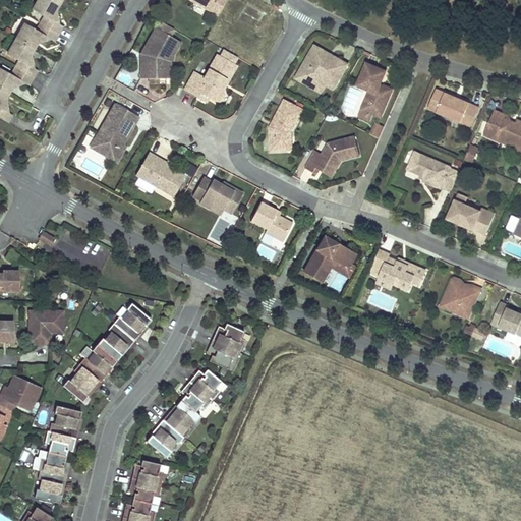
[(54,12),(58,4),(51,0),(38,0),(33,10),(44,16),(40,23),(58,34),(63,25),(60,23),(57,14),(54,12)]
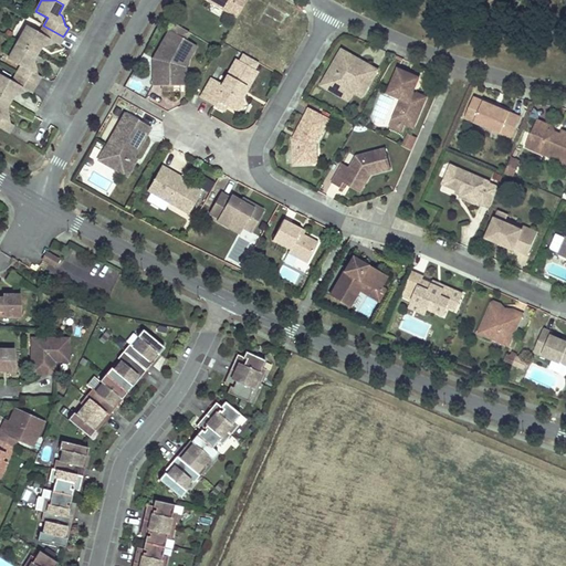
[(208,0),(237,16),(239,11),(244,0),(208,0)]
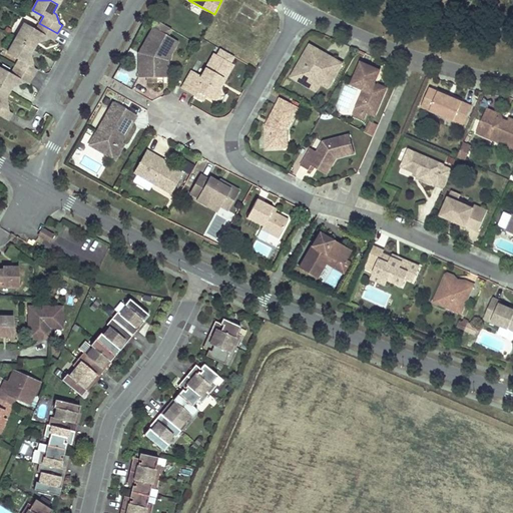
[(50,39),(53,40),(57,33),(39,23),(36,29),(25,23),(16,38),(32,48),(37,39),(40,41),(50,39)]
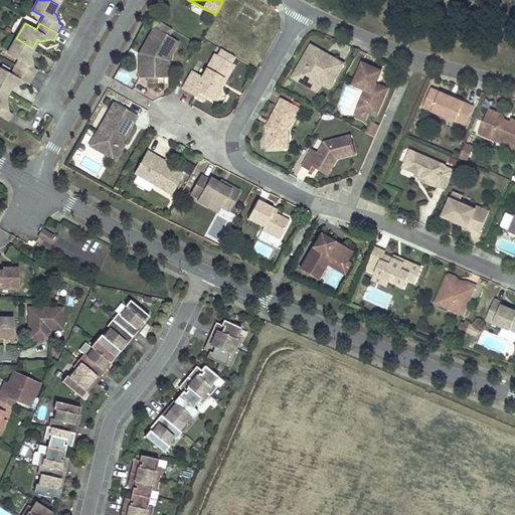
[(168,61),(179,42),(154,28),(150,36),(157,41),(148,56),(148,59),(140,59),(140,78),(148,78),(157,78),(165,78),(165,62),(166,60),(168,61)]
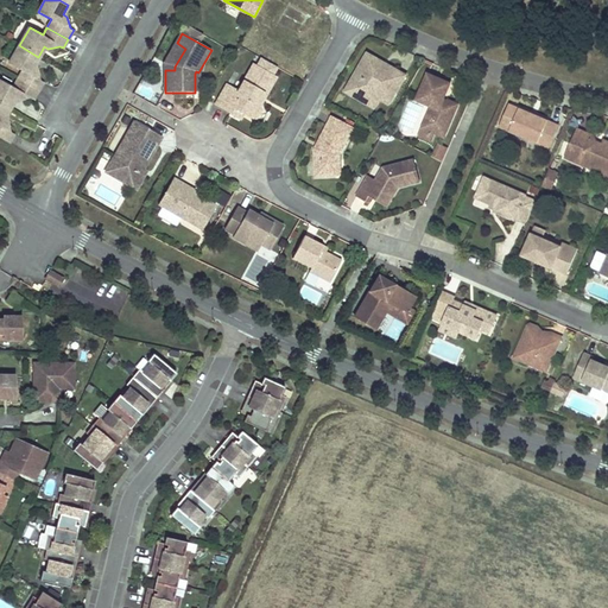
[(175,67),(185,49),(177,43),(165,64),(165,70),(175,70),(175,67)]
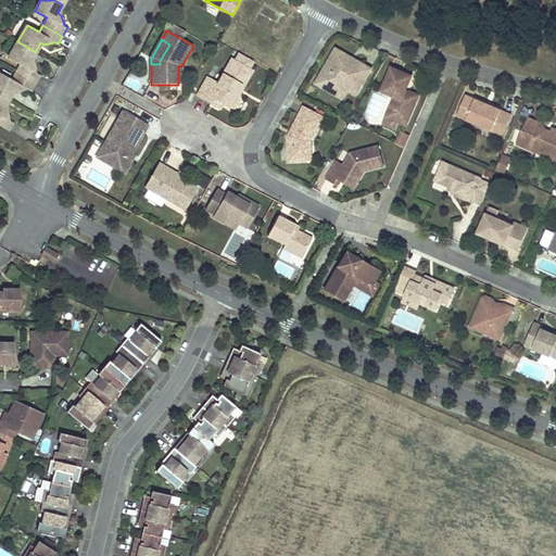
[(30,61),(35,52),(17,41),(9,58),(20,65),(16,72),(34,83),(38,74),(35,72),(34,63),(30,61)]
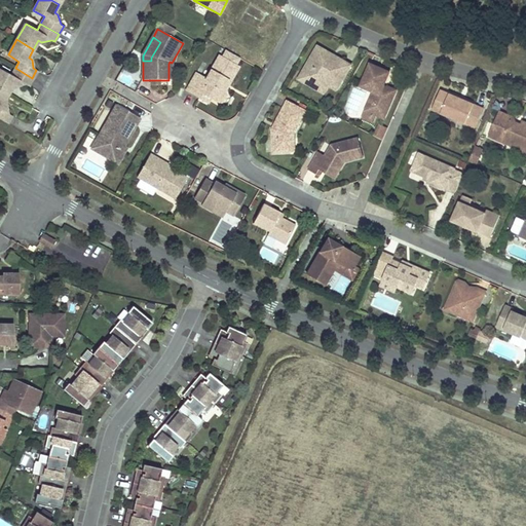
[(333,58),(330,57),(331,54),(316,45),(297,78),(306,83),(310,76),(321,81),(325,75),(339,83),(350,65),(334,55),(333,58)]
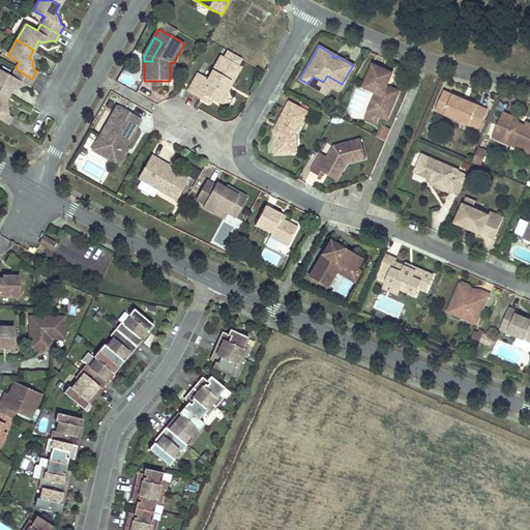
[(241,67),(221,56),(207,79),(198,74),(187,91),(201,98),(204,94),(212,99),(221,104),(224,102),(228,95),(227,92),(225,91),(230,82),(232,83),(241,67)]
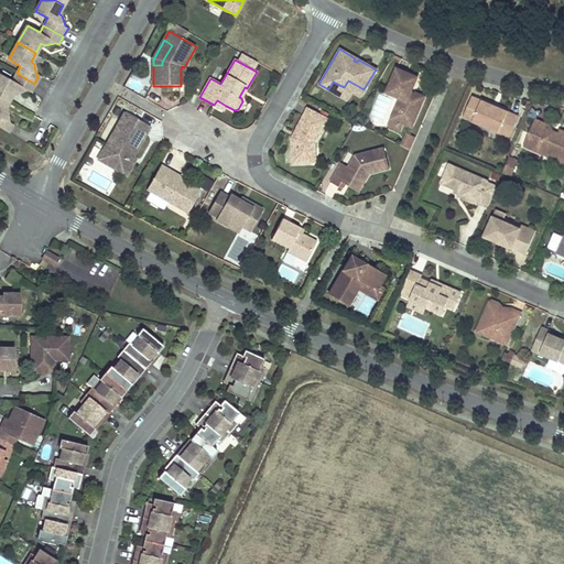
[(418,77),(397,68),(386,93),(400,99),(396,109),(401,111),(402,114),(399,121),(403,123),(412,127),(425,97),(415,93),(413,97),(410,96),(418,77)]
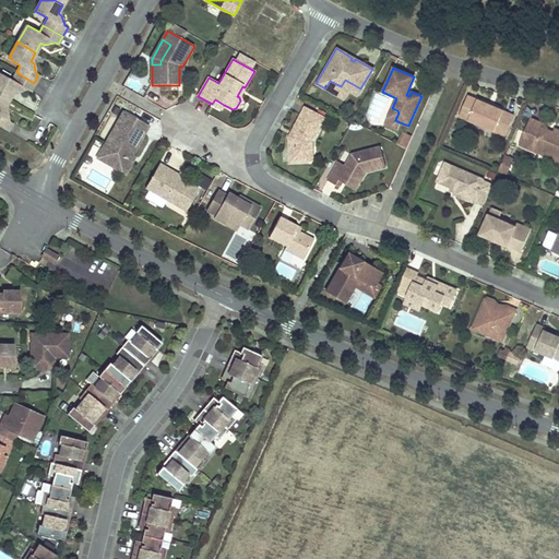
[(30,91),(34,83),(16,72),(12,80),(0,72),(0,94),(9,99),(13,91),(18,93),(26,88),(30,91)]
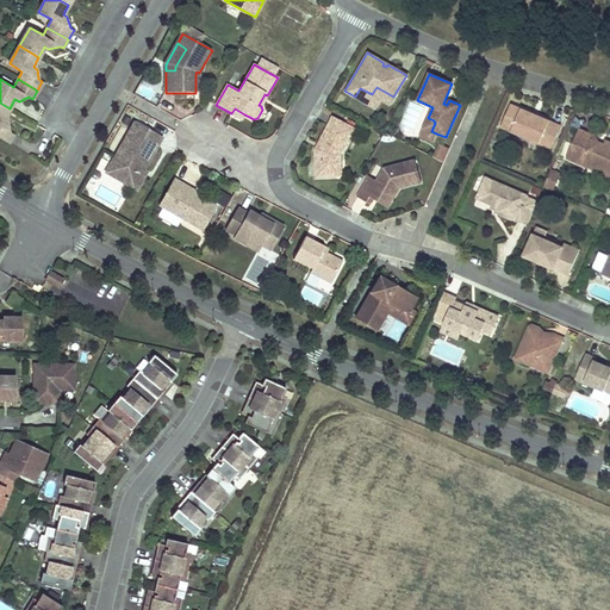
[(393,97),(377,87),(372,94),(360,88),(355,97),(375,109),(380,99),(390,104),(393,97)]
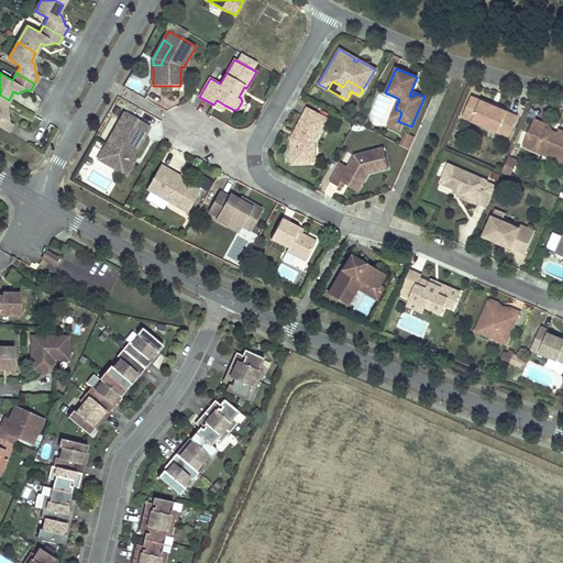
[(3,109),(9,100),(0,95),(0,127),(9,132),(13,123),(10,121),(7,111),(3,109)]
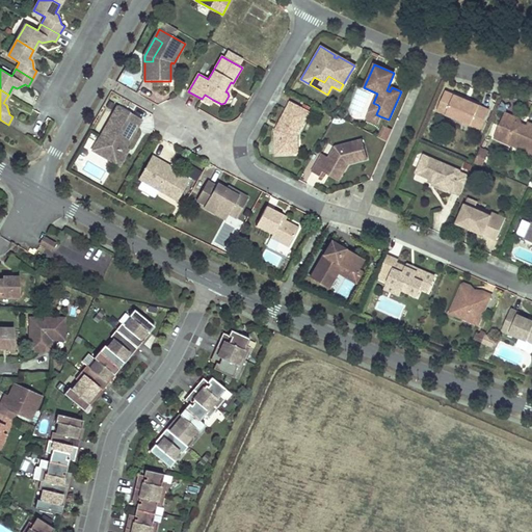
[(480,130),(488,110),(469,102),(468,104),(461,102),(463,99),(454,96),(447,92),(439,111),(446,115),(480,130)]
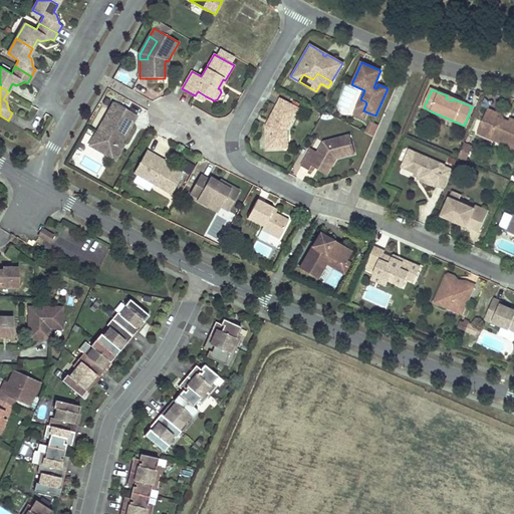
[(206,96),(198,91),(195,95),(204,100),(206,96)]
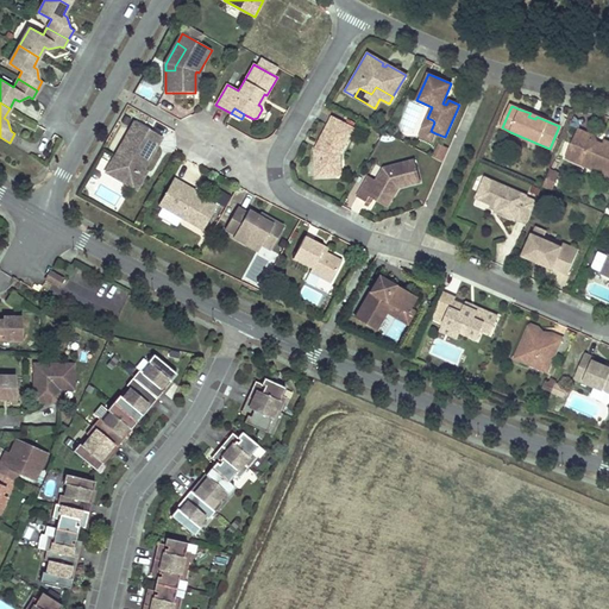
[(352,129),(330,117),(316,144),(320,145),(318,149),(314,148),(313,149),(314,176),(333,175),(333,161),(339,161),(338,155),(352,129)]
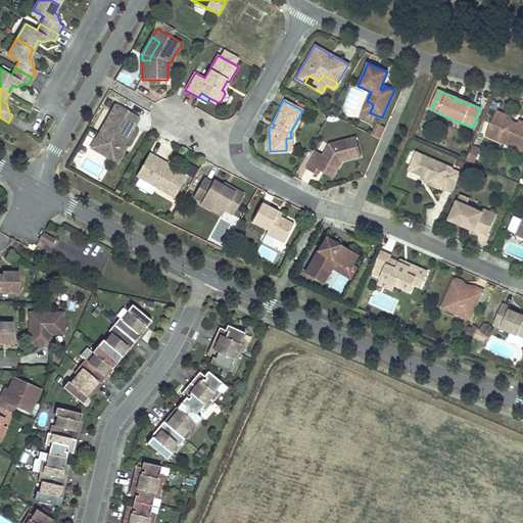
[(374,114),(370,112),(373,105),(372,103),(367,101),(363,109),(360,116),(371,122),(374,114)]
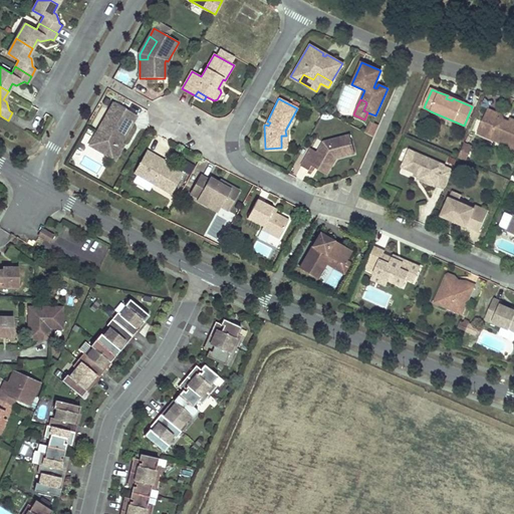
[(125,117),(123,116),(126,110),(114,103),(94,139),(99,142),(100,148),(116,158),(120,151),(119,147),(121,143),(134,122),(133,121),(125,117)]
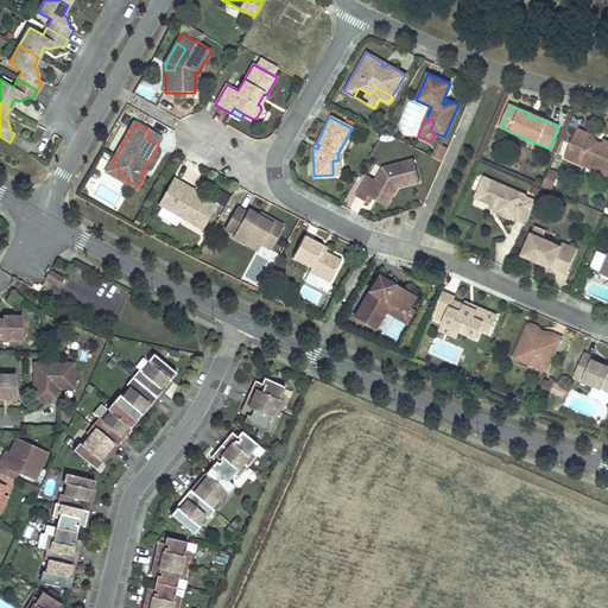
[(581,131),(577,130),(564,159),(591,170),(594,164),(607,170),(607,143),(603,141),(602,146),(596,144),(597,141),(591,139),(593,137),(581,131)]
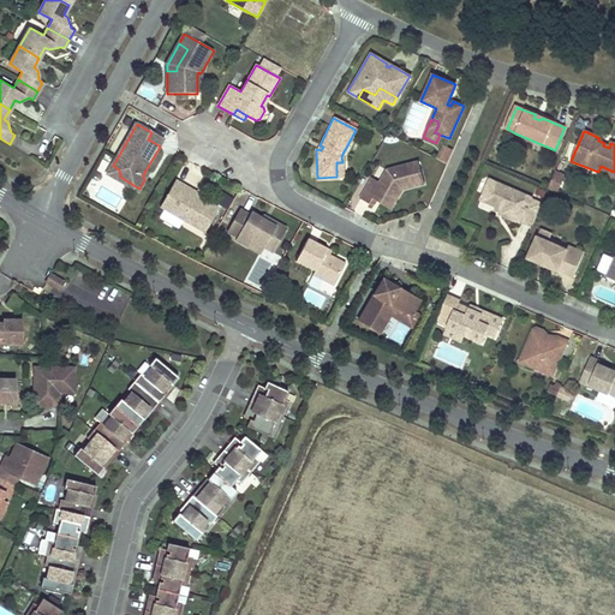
[(165,139),(151,132),(148,139),(150,141),(159,145),(160,147),(165,139)]
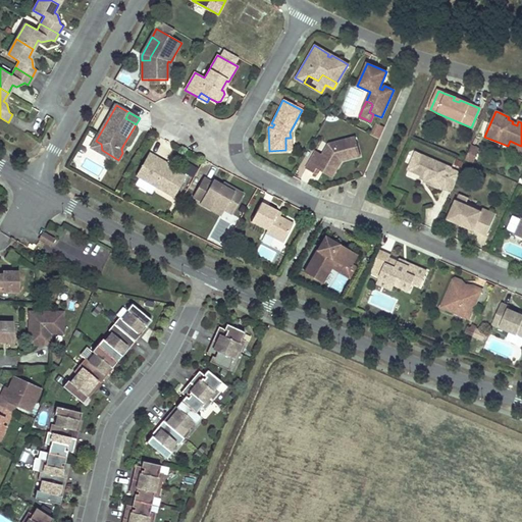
[(518,121),(509,117),(508,119),(513,121),(512,123),(517,125),(518,121)]
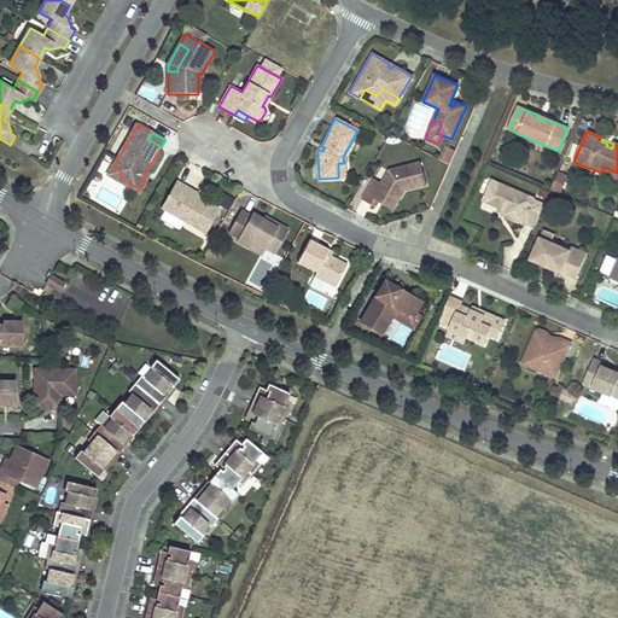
[(396,200),(403,190),(425,184),(419,161),(388,169),(380,182),(373,178),(361,198),(372,205),(375,200),(379,194),(384,197),(388,196),(396,200)]
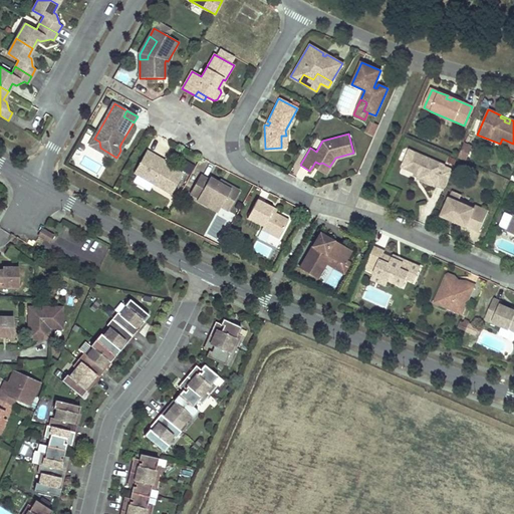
[(99,142),(94,139),(89,146),(115,161),(116,158),(100,148),(99,142)]
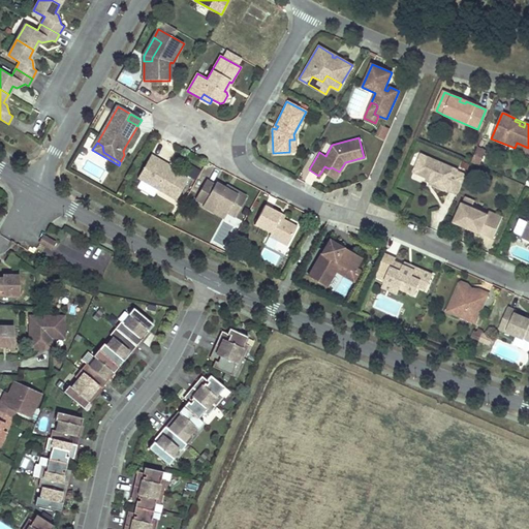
[(528,148),(517,143),(515,148),(528,154),(528,148)]
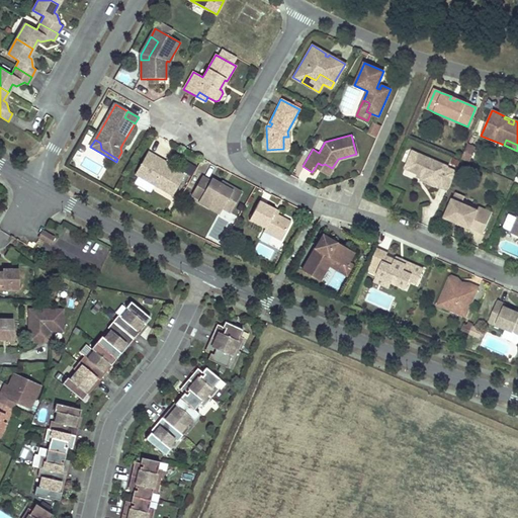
[(473,150),(467,147),(462,159),(469,162),(473,150)]
